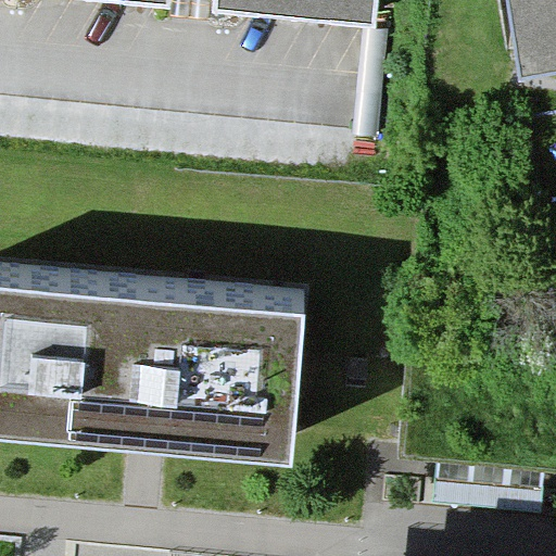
[(213,0),(168,0),(168,2),(167,16),(212,21),(213,9),(213,0)]
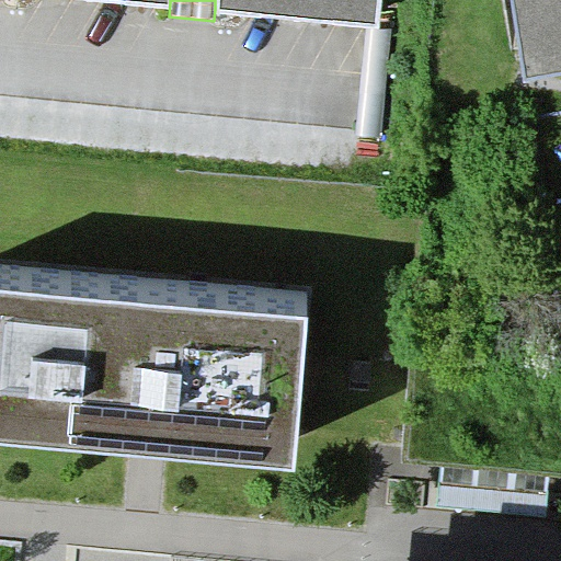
[(215,0),(215,9),(378,23),(380,0),(215,0)]
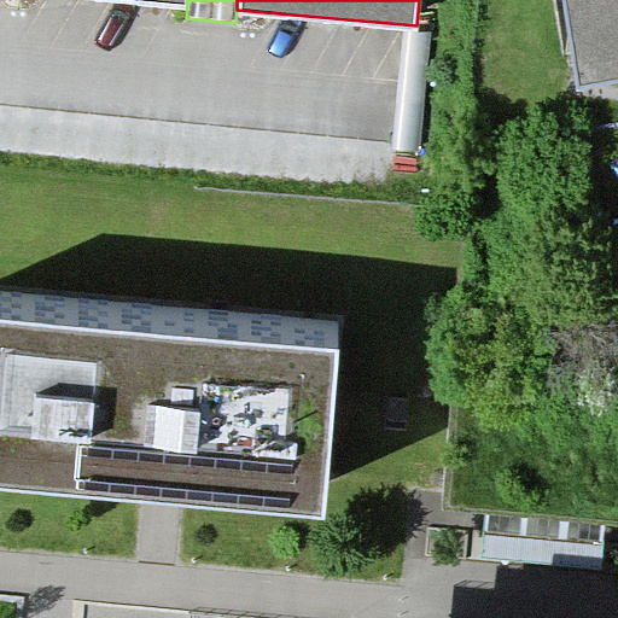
[(617,0),(554,0),(566,69),(617,59),(617,0)]
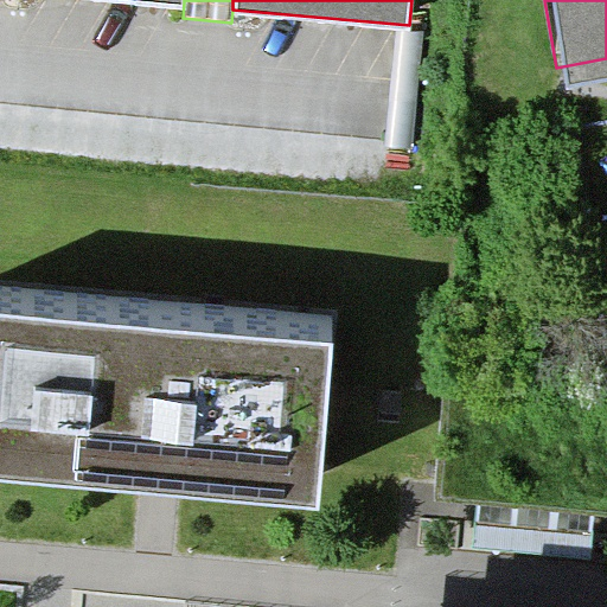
[(0,287),(0,483),(318,510),(331,317),(0,287)]
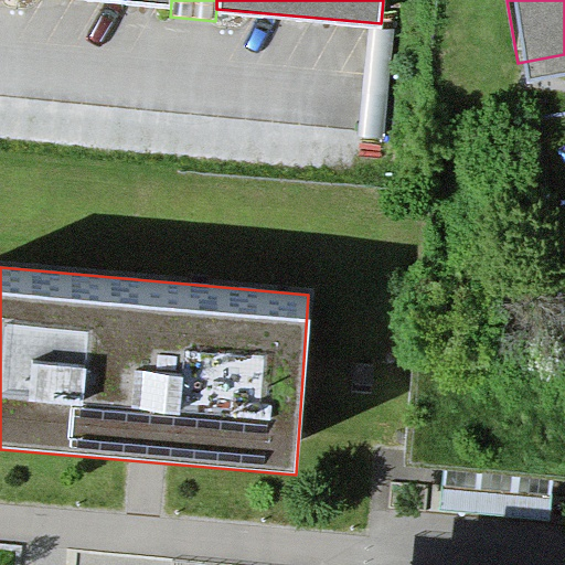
[(564,564),(377,551),(375,564),(564,564)]
